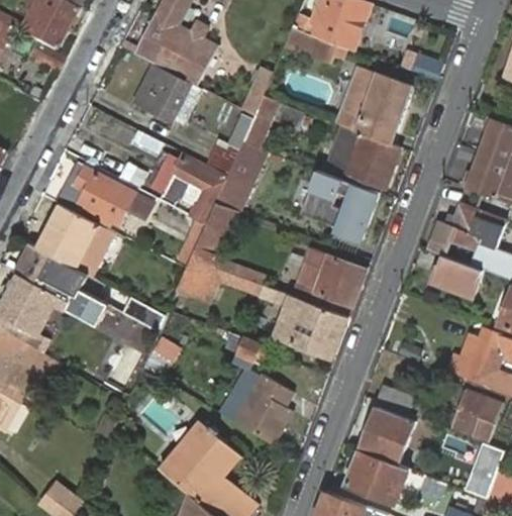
[(0,26),(14,33),(49,53),(71,10),(49,0),(31,0),(17,27),(0,18),(0,26)]
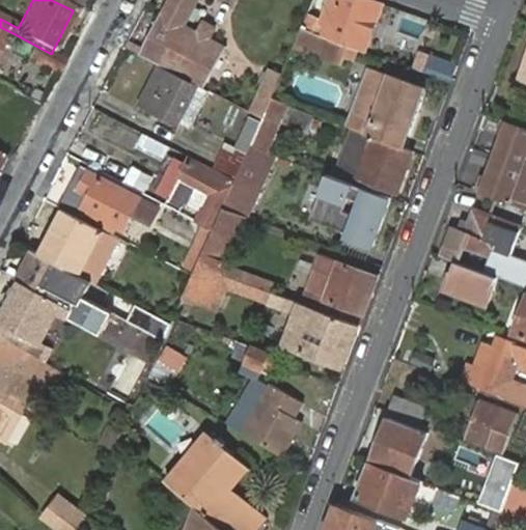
[(137,55),(137,56),(156,66),(193,85),(199,88),(221,49),(205,39),(211,30),(199,24),(194,34),(180,27),(193,0),(165,0),(158,16),(139,51),(137,55)]
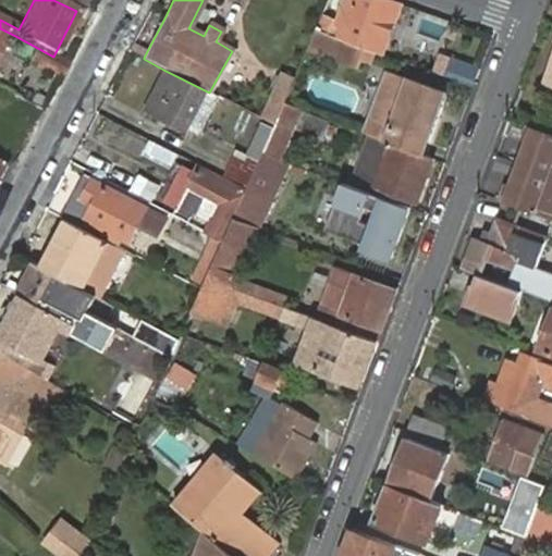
[(397,4),(383,0),(347,0),(346,3),(342,1),(335,22),(320,16),(315,31),(334,38),(355,47),(378,56),(397,4)]
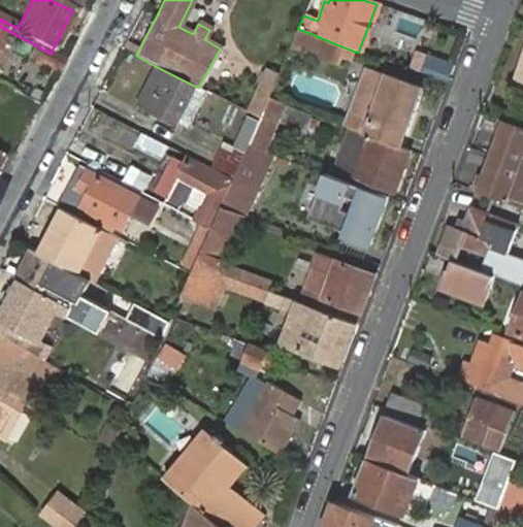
[(298,29),(297,28),(290,46),(330,62),(336,44),(317,36),(298,29)]
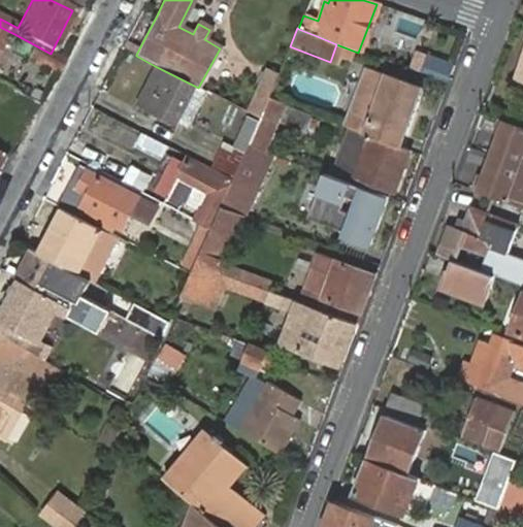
[(136,55),(138,51),(123,42),(121,46),(136,55)]
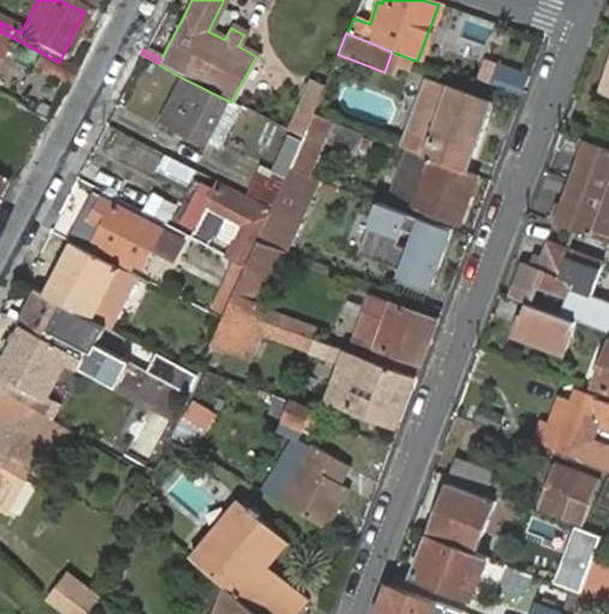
[(63,87),(71,69),(59,63),(39,52),(35,60),(42,65),(39,73),(63,87)]
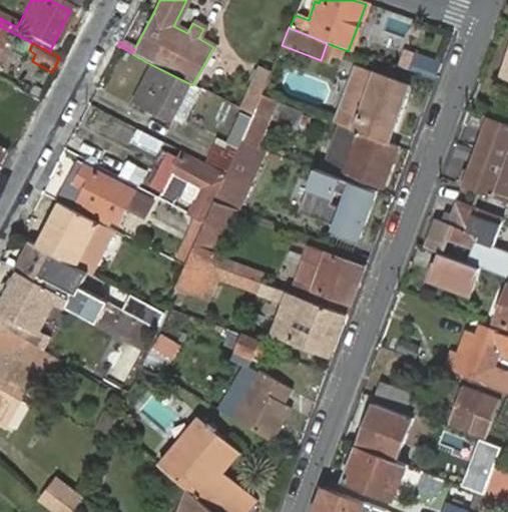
[(507,48),(498,77),(507,79),(507,48)]
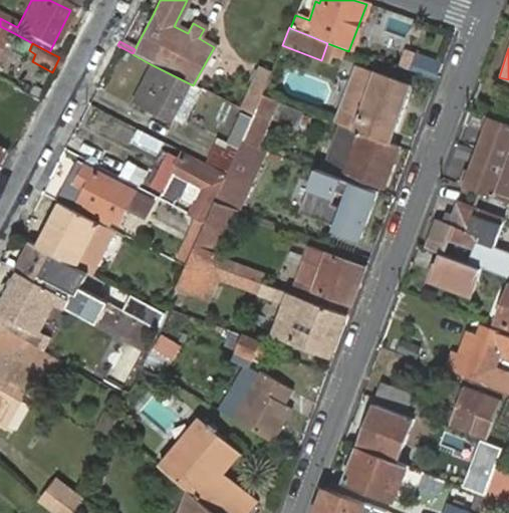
[(35,54),(29,50),(25,58),(32,61),(35,54)]
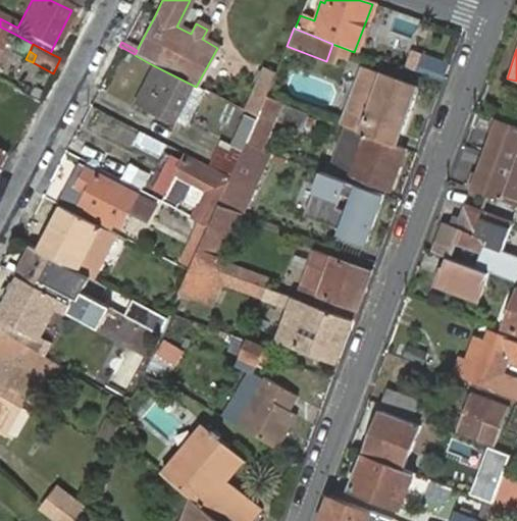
[(183,126),(201,90),(196,87),(190,84),(153,65),(133,105),(146,112),(153,115),(169,123),(171,121),(183,126)]
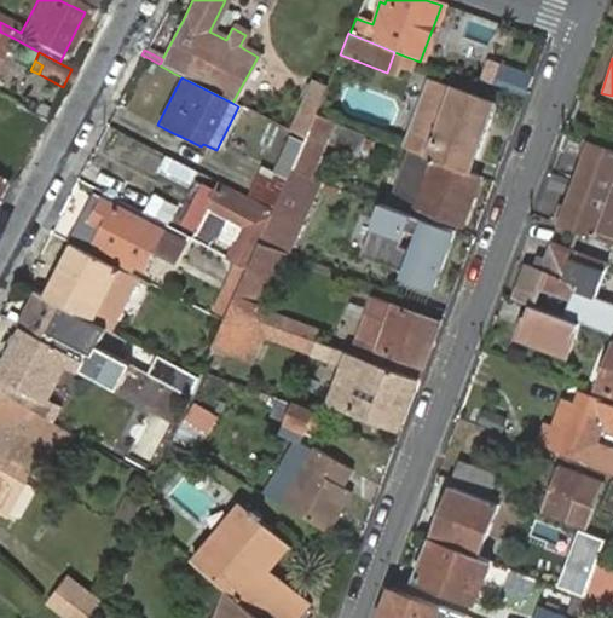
[(429,143),(424,157),(429,159),(467,174),(473,156),(492,104),(431,81),(426,79),(406,132),(411,133),(427,139),(426,142),(429,143)]
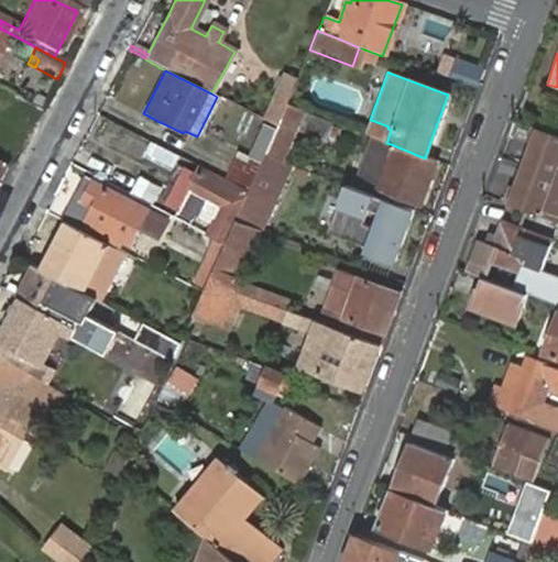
[(285,105),(295,80),(282,74),(263,120),(275,127),(285,105)]
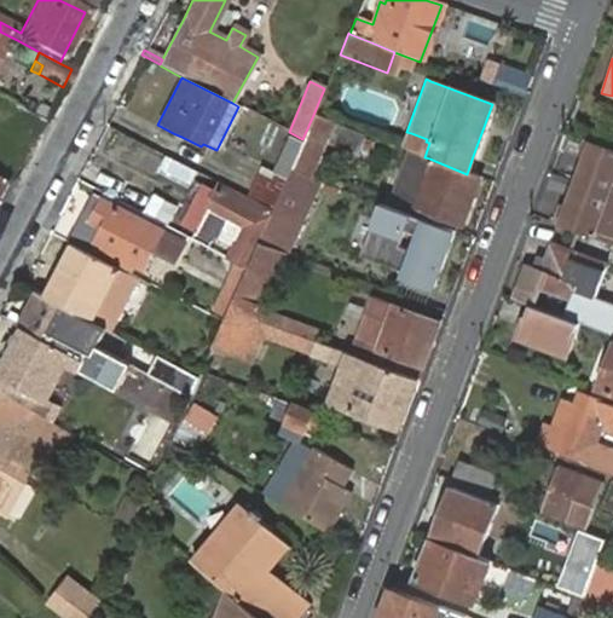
[(330,121),(313,115),(302,139),(300,143),(289,169),(305,177),(330,121)]
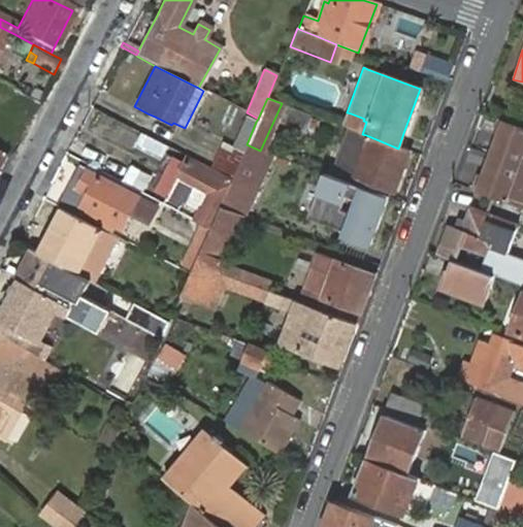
[(280,120),(303,129),(308,114),(285,106),(280,120)]
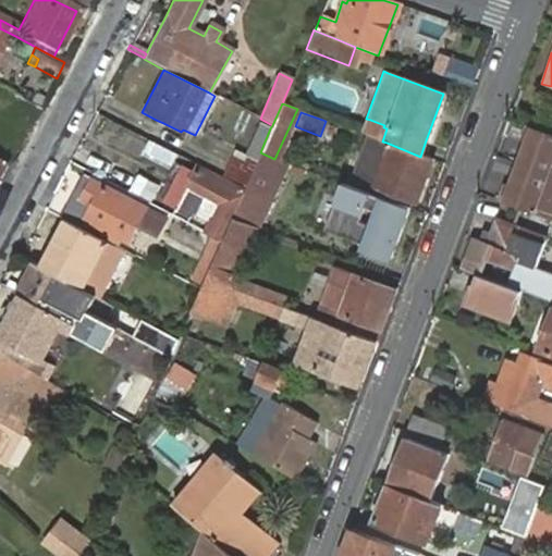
[(272,125),(260,119),(258,118),(254,125),(257,127),(259,124),(270,128),(272,125)]
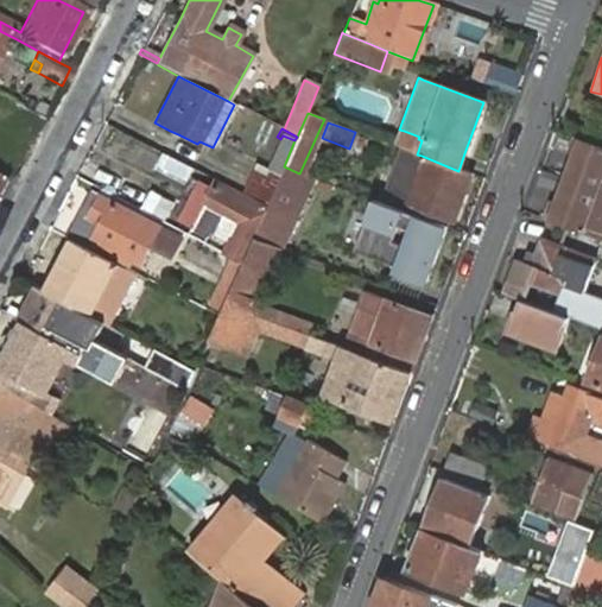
[(175,141),(178,134),(170,131),(166,138),(175,141)]
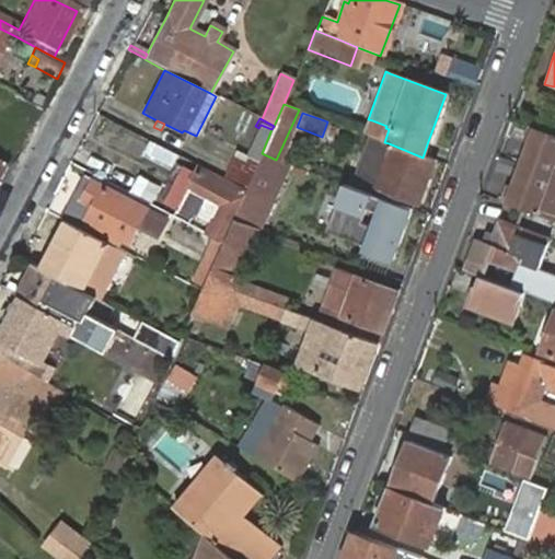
[(262,153),(272,129),(261,125),(258,128),(245,156),(234,151),(222,176),(246,187),(262,153)]
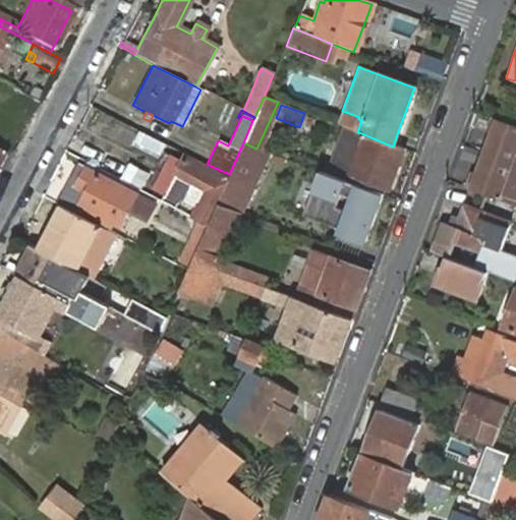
[(515,126),(491,117),(485,132),(490,133),(482,154),(515,166),(515,126)]
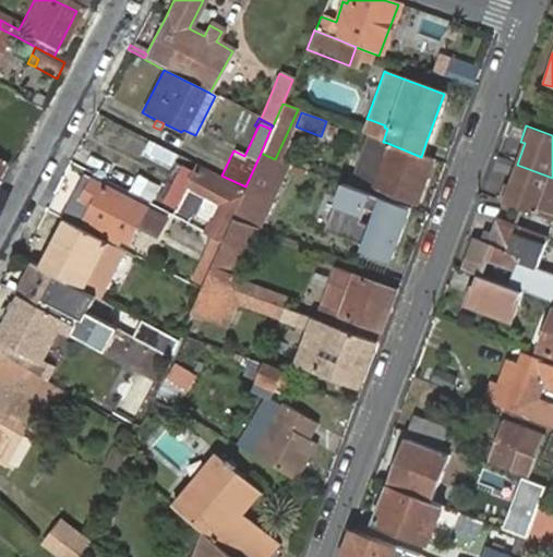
[(383,142),(368,136),(351,182),(370,190),(413,206),(431,159),(421,157),(387,143),(383,142)]
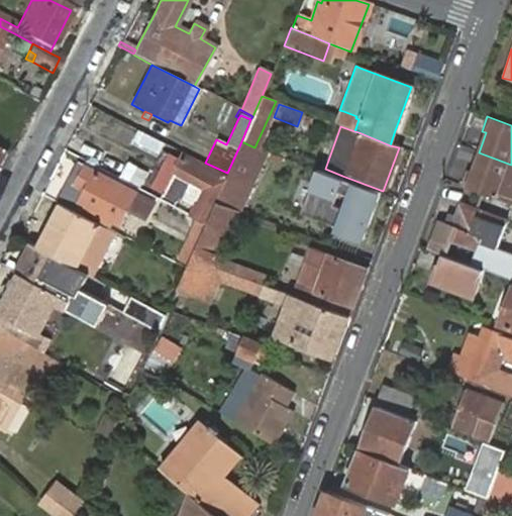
[(71,136),(63,149),(91,164),(98,150),(71,136)]
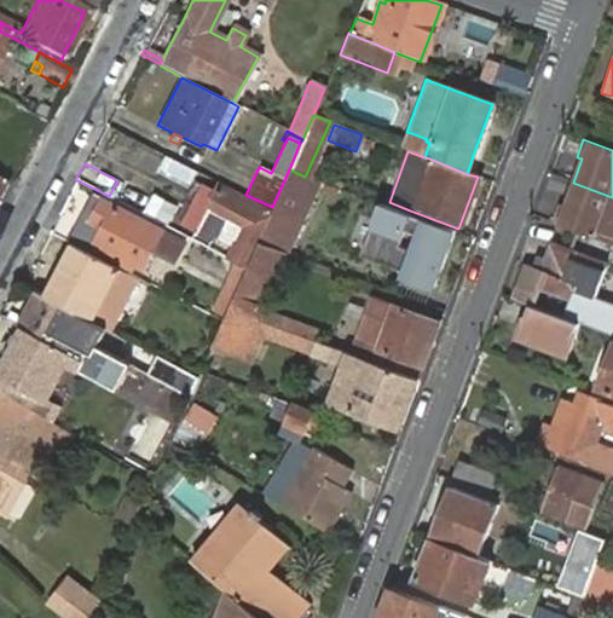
[(271,211),(269,217),(256,243),(273,249),(283,254),(316,182),(305,177),(289,169),(272,207),(271,211)]
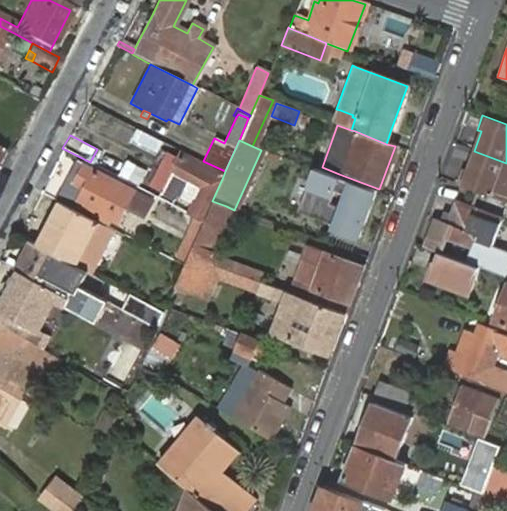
[(506,163),(474,151),(466,172),(461,170),(456,184),(474,191),(506,203),(506,163)]
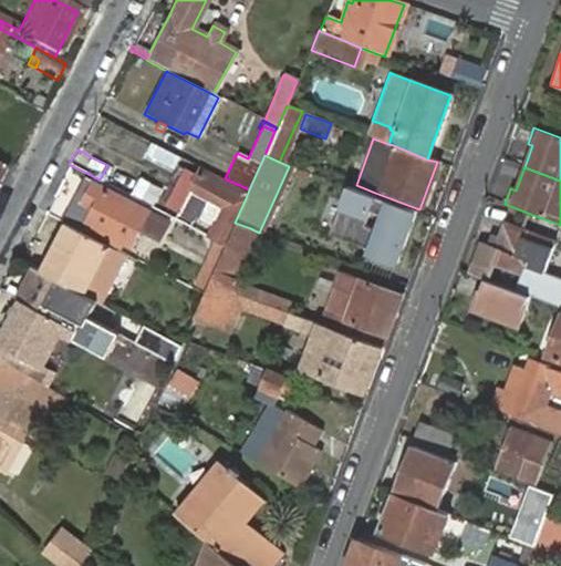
[(211,227),(206,236),(214,240),(225,246),(235,223),(246,198),(197,173),(185,197),(182,195),(174,211),(177,213),(176,214),(191,222),(194,217),(211,227)]
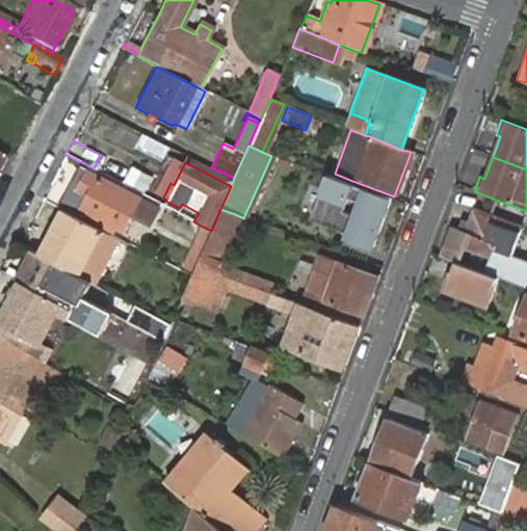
[(113,227),(121,231),(128,216),(136,200),(85,173),(76,190),(87,195),(79,211),(80,212),(77,218),(110,234),(113,227)]
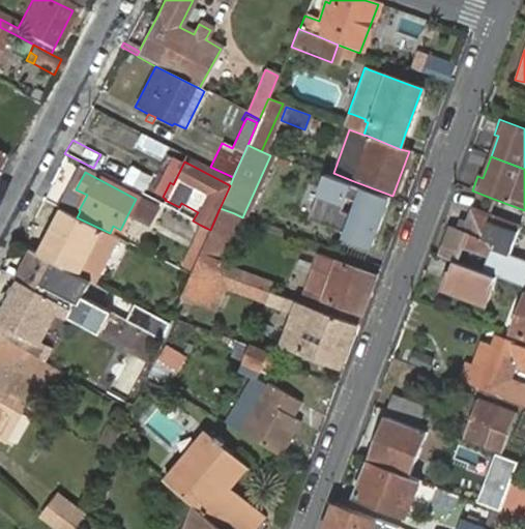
[(369,247),(387,199),(325,176),(310,218),(346,232),(344,237),(369,247)]
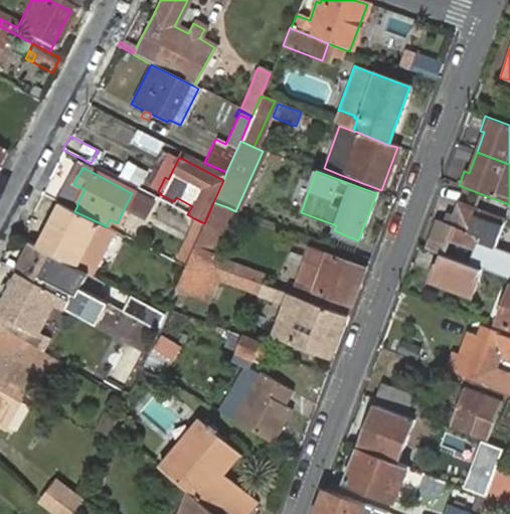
[(153,203),(132,193),(124,209),(145,220),(153,203)]
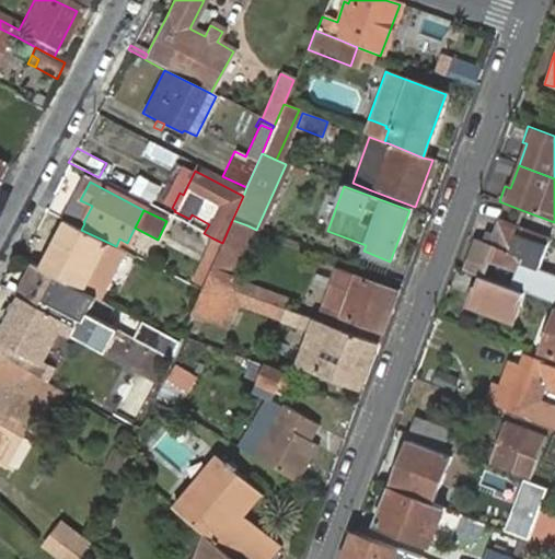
[(67,223),(61,220),(36,268),(62,282),(95,299),(120,252),(67,223)]
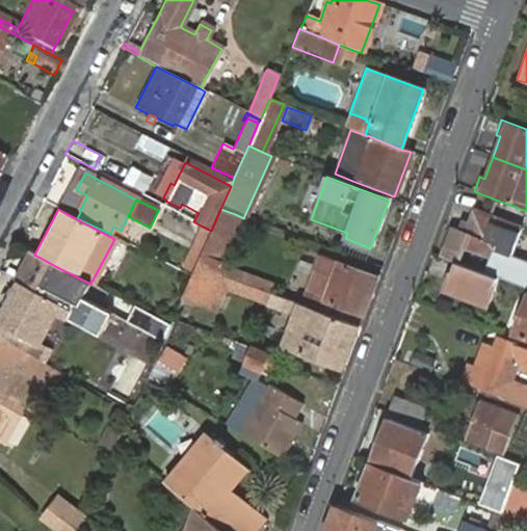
[(211,231),(196,262),(194,266),(217,274),(229,279),(270,294),(273,286),(221,267),(212,263),(235,214),(220,209),(211,231)]
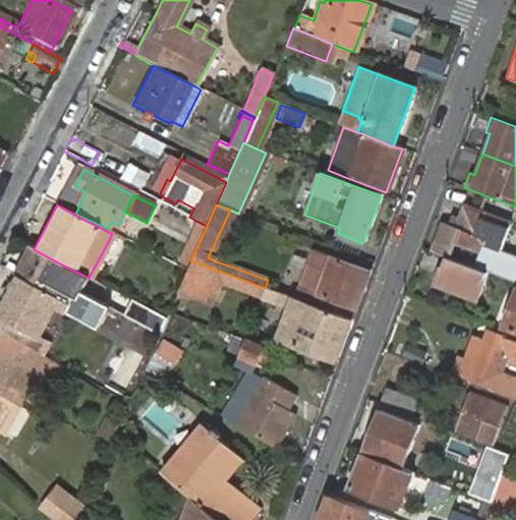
[(440,223),(428,251),(443,257),(472,269),(472,268),(481,271),(515,283),(515,267),(491,257),(489,263),(475,257),(480,244),(498,251),(506,228),(508,225),(476,213),(462,208),(454,228),(440,223)]
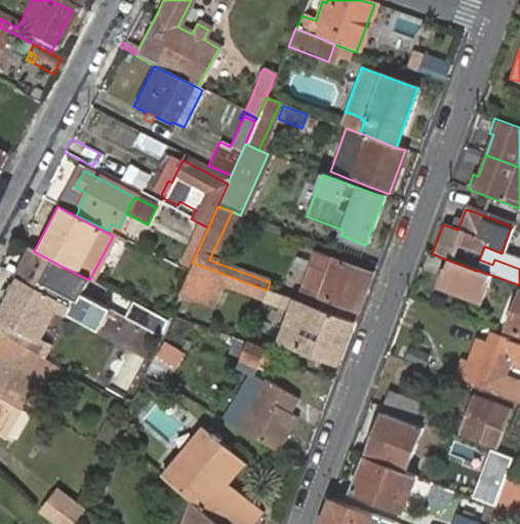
[(240,215),(232,211),(209,259),(218,264),(240,215)]
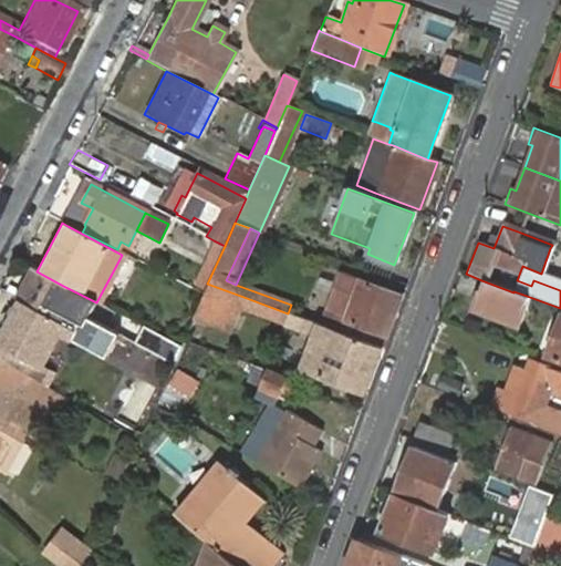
[(225,246),(214,240),(199,275),(209,279),(225,246)]
